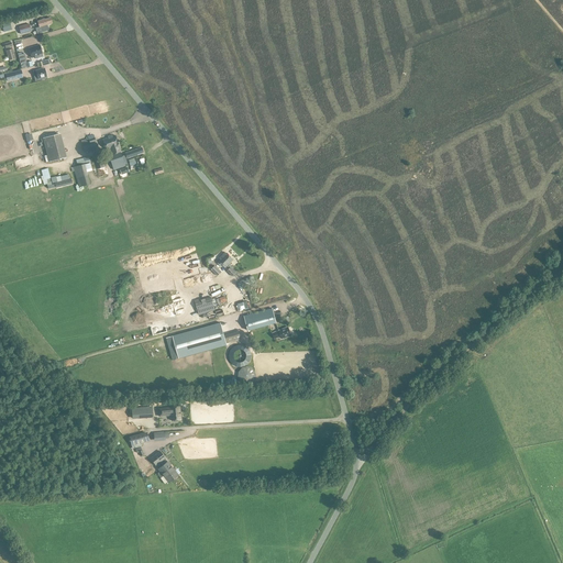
[(40,28),(42,26),(43,31),(50,30),(48,24),(53,23),(52,17),(45,19),(37,21),(40,28)]
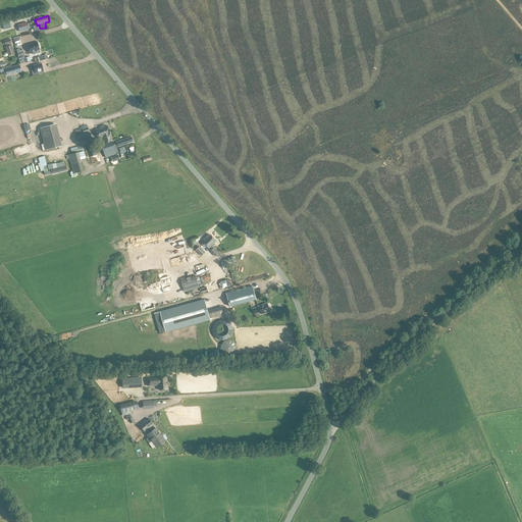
[(28,21),(17,24),(19,32),(30,30),(28,21)]
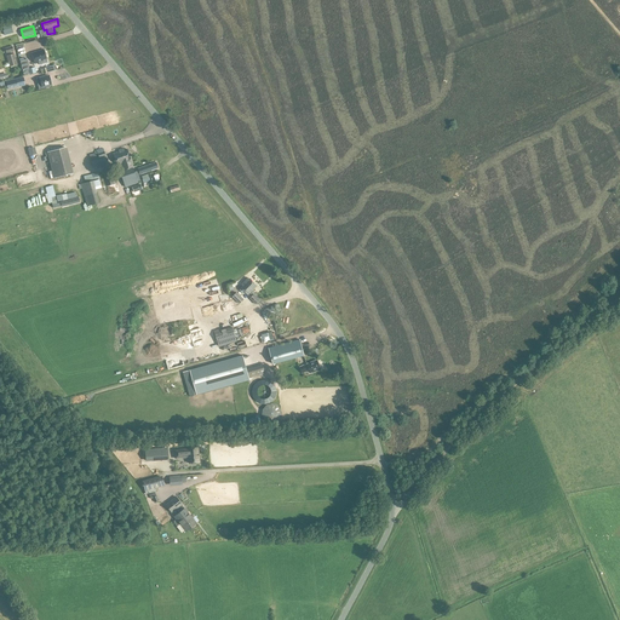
[(45,50),(34,52),(35,53),(32,53),(35,64),(39,63),(40,64),(47,63),(45,50)]
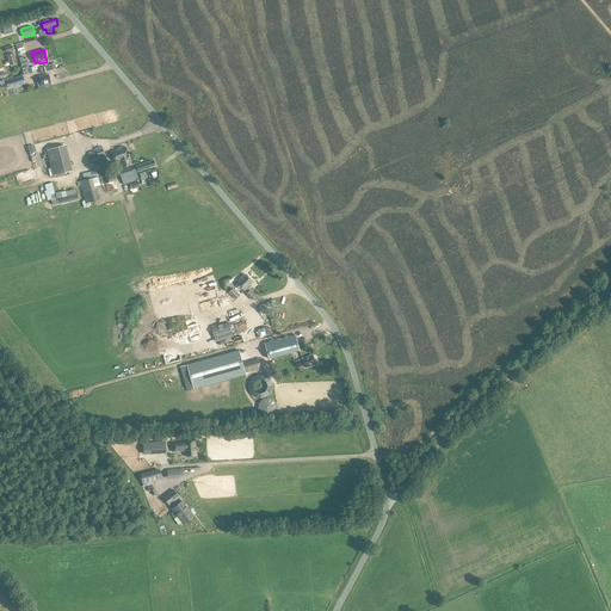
[(17,63),(14,53),(6,55),(10,66),(17,63)]
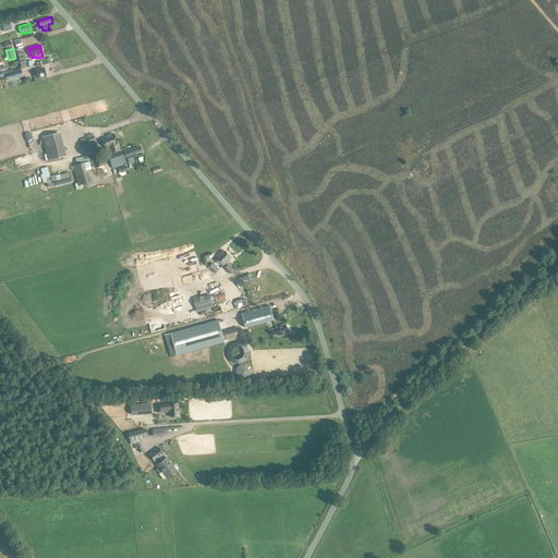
[(21,52),(17,53),(21,68),(27,67),(26,62),(27,62),(25,53),(22,53),(21,52)]
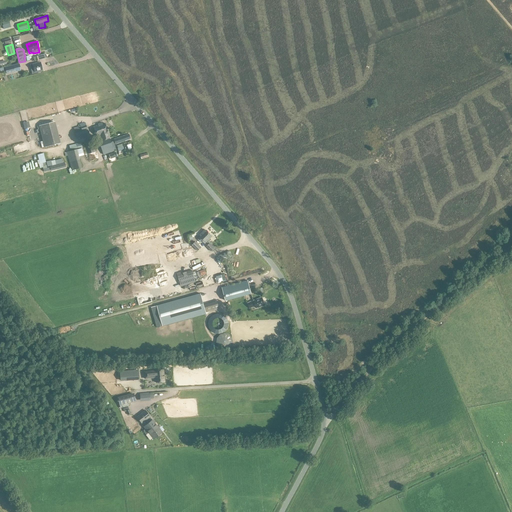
[(42,69),(40,63),(37,64),(37,63),(33,64),(30,65),(32,74),(41,71),(41,70),(42,69)]
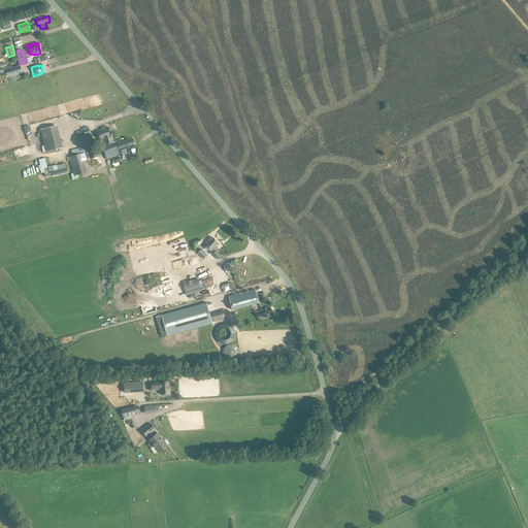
[(61,147),(56,126),(40,130),(46,152),(61,147)]
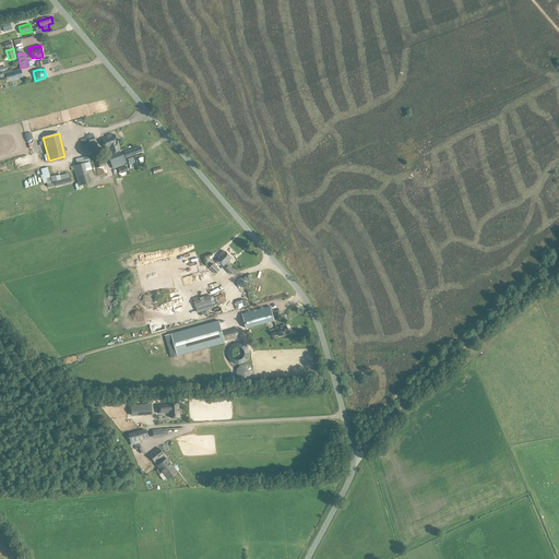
[(106,149),(109,147),(111,153),(120,151),(115,134),(111,135),(111,134),(107,137),(108,138),(103,139),(106,149)]
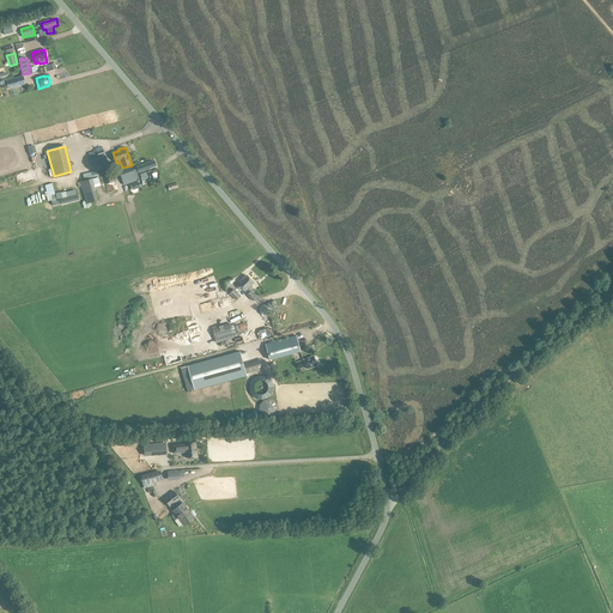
[(104,155),(90,159),(92,167),(107,162),(104,155)]
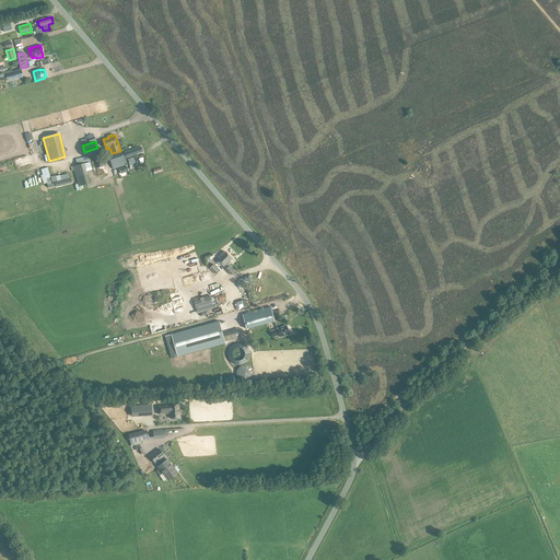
[(140,153),(138,148),(125,152),(126,158),(140,153)]
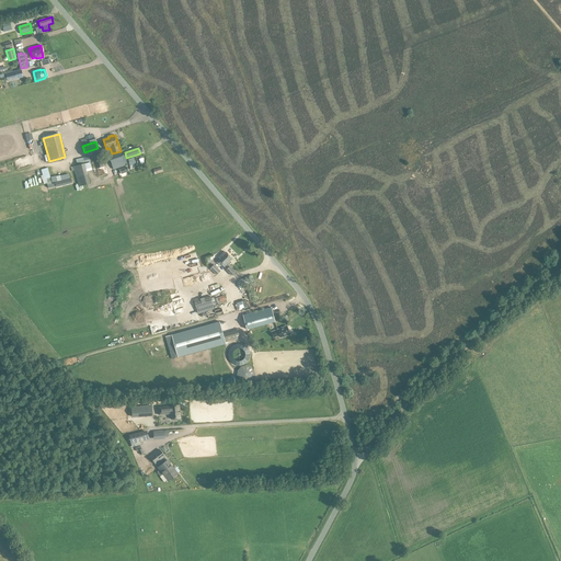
[(113,170),(125,165),(125,164),(127,163),(124,155),(122,156),(121,152),(109,156),(113,170)]
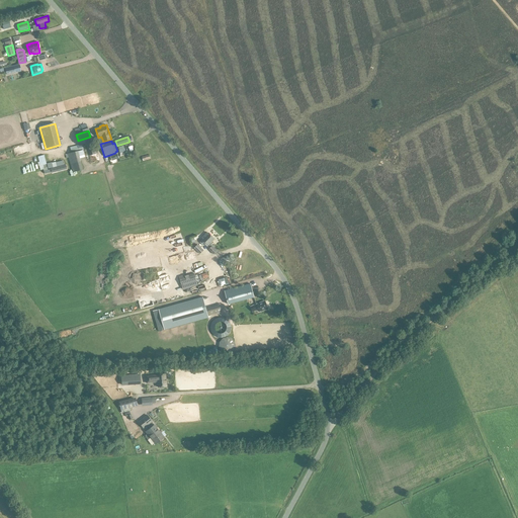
[(82,145),(70,148),(71,153),(83,150),(82,145)]
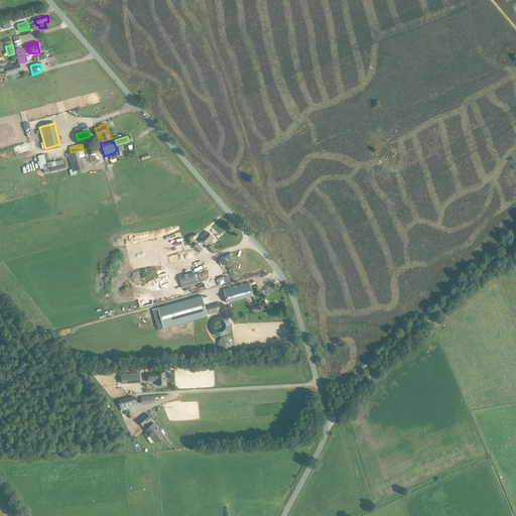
[(92,144),(87,145),(89,155),(95,153),(92,144)]
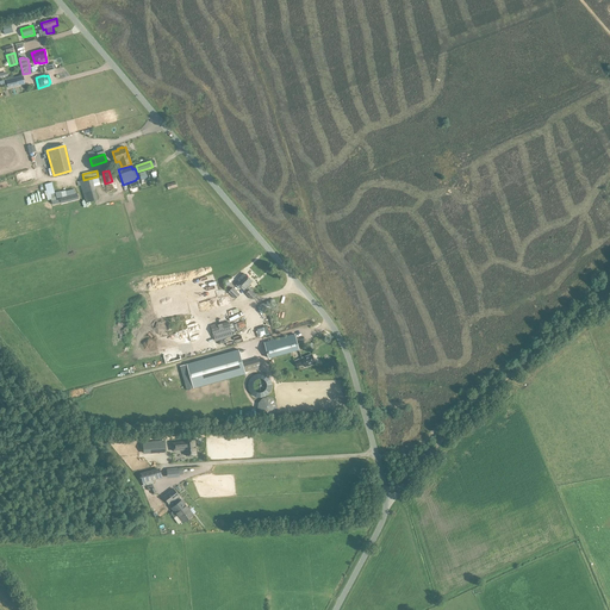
[(43,181),(47,195),(53,194),(51,191),(54,190),(50,179),(43,181)]
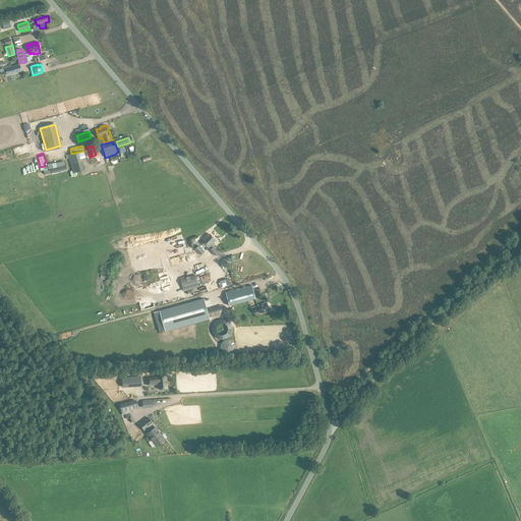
[(81,171),(76,153),(68,155),(73,173),(81,171)]
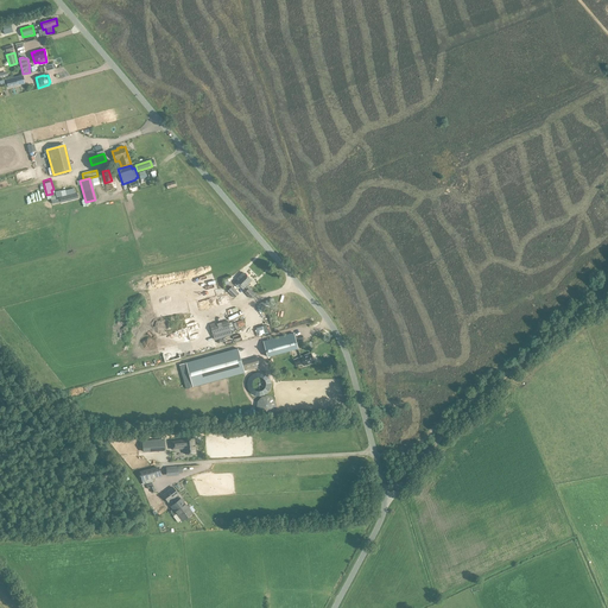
[(73,184),(54,189),(55,194),(57,194),(58,198),(75,194),(73,184)]
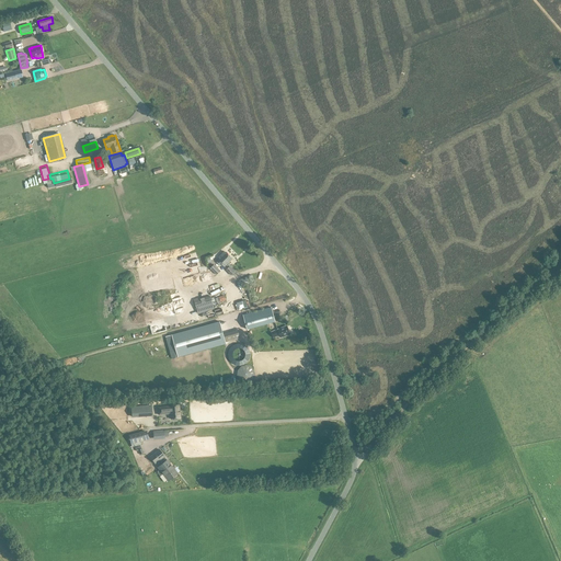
[(55,183),(56,187),(72,183),(71,179),(55,183)]
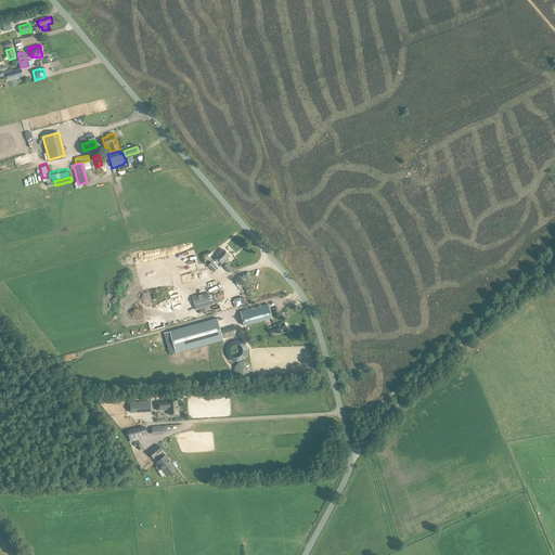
[(217,258),(215,260),(218,262),(220,261),(222,263),(230,256),(224,250),(223,250),(222,249),(217,255),(218,256),(217,258)]
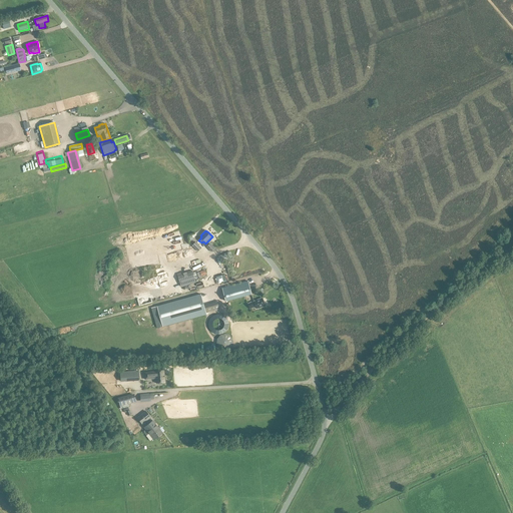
[(182,233),(135,247),(140,267),(188,253),(182,233)]
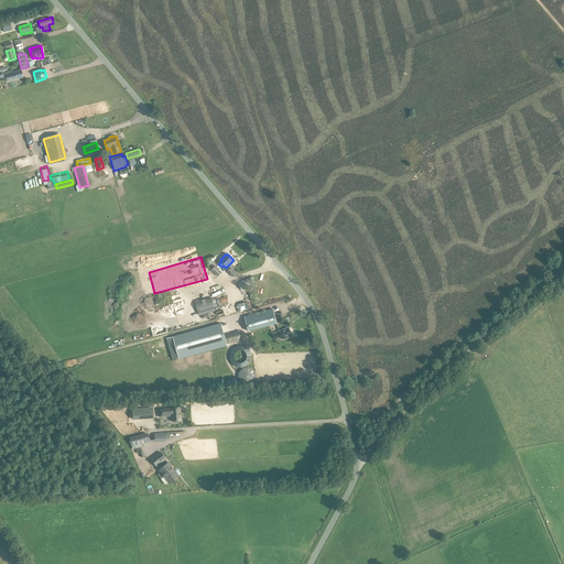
[(212,270),(218,277),(221,272),(216,267),(212,270)]
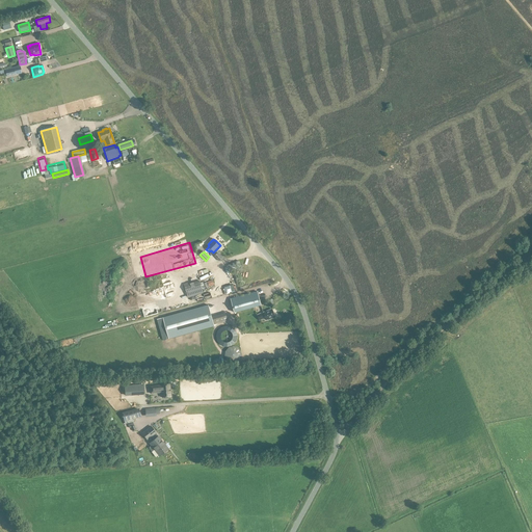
[(214,257),(219,261),(223,258),(218,253),(214,257)]
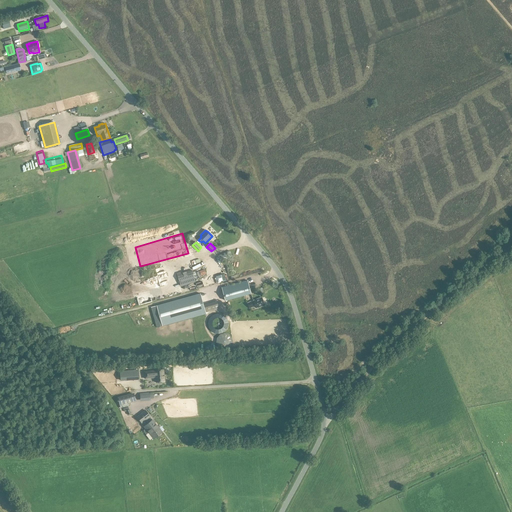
[(180,283),(195,278),(192,270),(177,275),(180,283)]
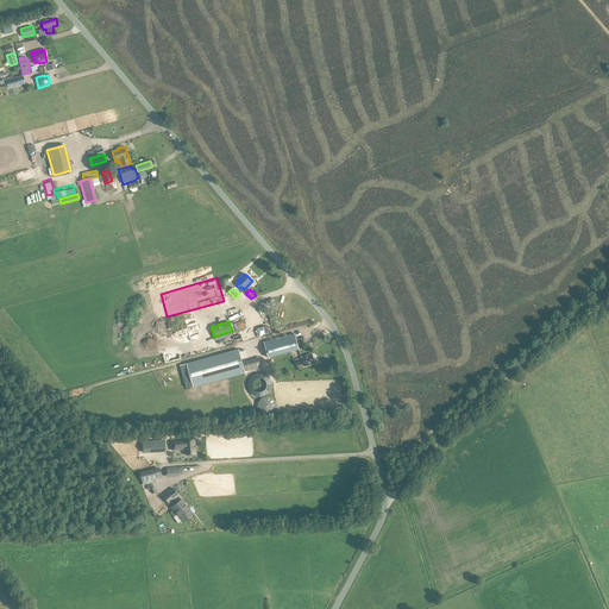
[(264,341),(269,358),(300,350),(295,333),(264,341)]
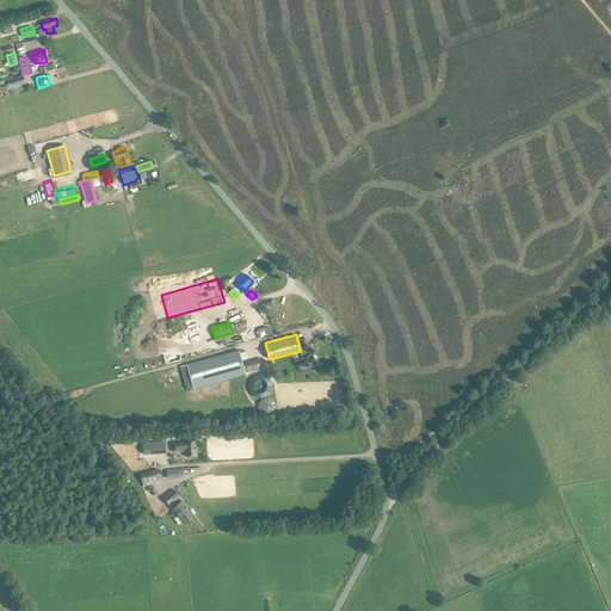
[(259,362),(244,365),(240,351),(187,365),(195,389),(247,375),(246,372),(260,368),(259,362)]
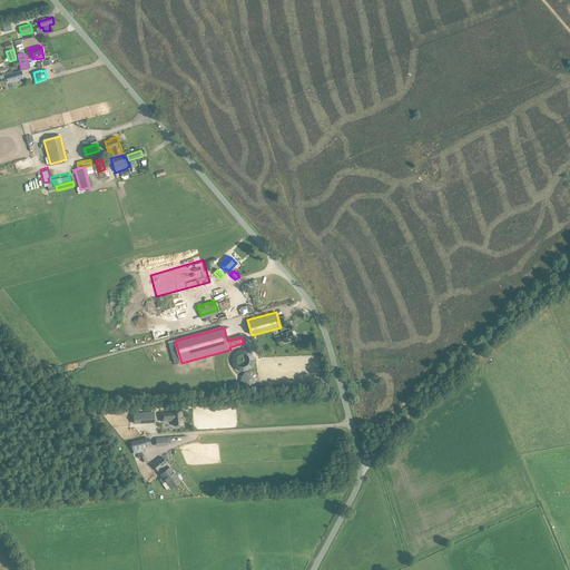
[(277,343),(285,341),(285,343),(286,342),(287,344),(295,341),(295,338),(292,332),(281,336),(281,335),(276,337),(277,343)]
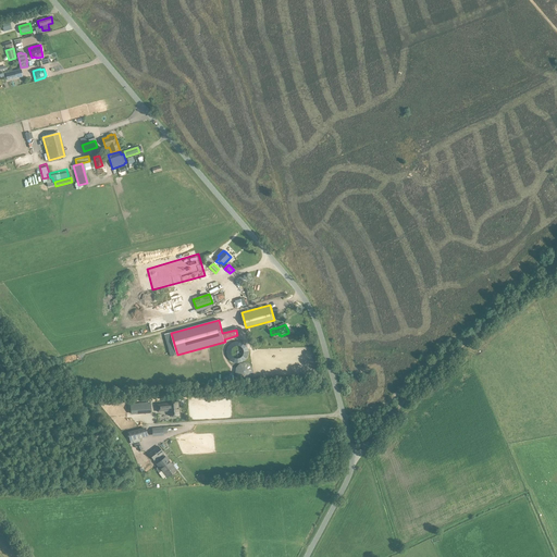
[(131,404),(131,413),(150,412),(150,403),(131,404)]
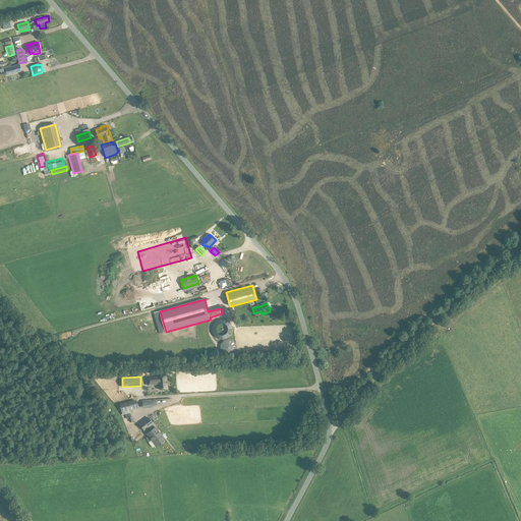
[(158,385),(159,390),(167,389),(166,377),(158,378),(147,379),(148,385),(158,385)]
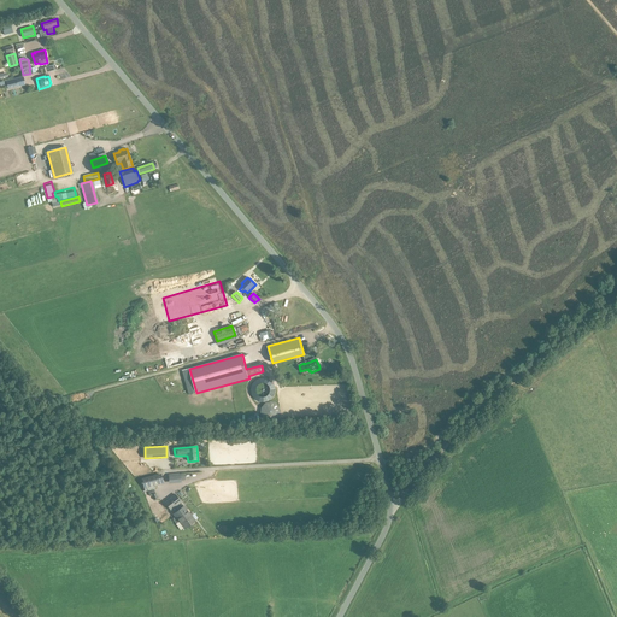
[(145,488),(145,489),(153,487),(153,486),(164,483),(162,474),(141,480),(144,489),(145,488)]
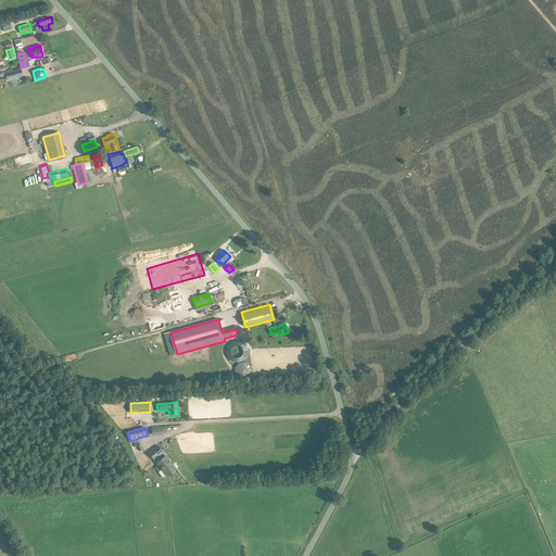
[(148,453),(154,460),(164,453),(159,445),(148,453)]
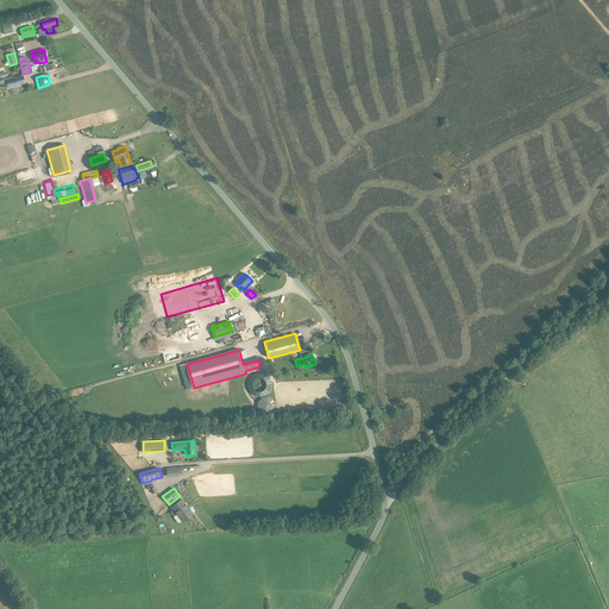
[(171,508),(174,510),(171,512),(171,513),(173,516),(175,516),(177,514),(183,522),(193,514),(182,500),(171,508)]
